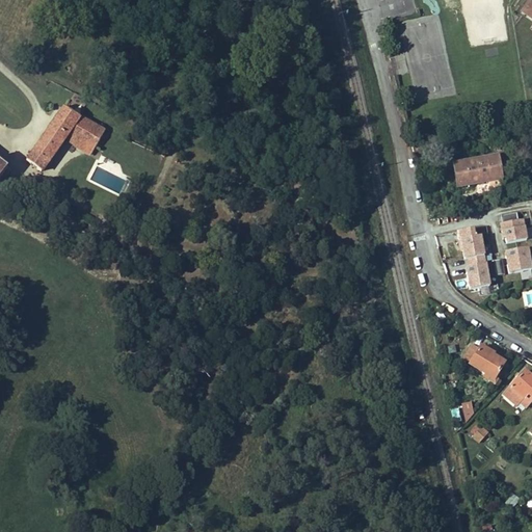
[(377,0),(378,15),(414,15),(413,0),(377,0)]
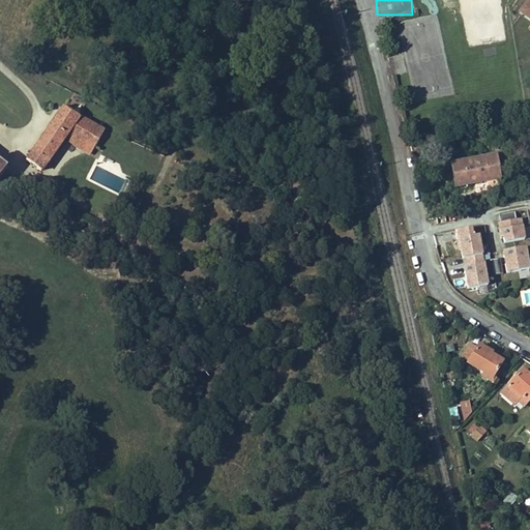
[(93,148),(106,131),(99,128),(90,124),(81,119),(74,115),(64,109),(27,160),(41,172),(64,140),(77,148),(82,142),(93,148)]
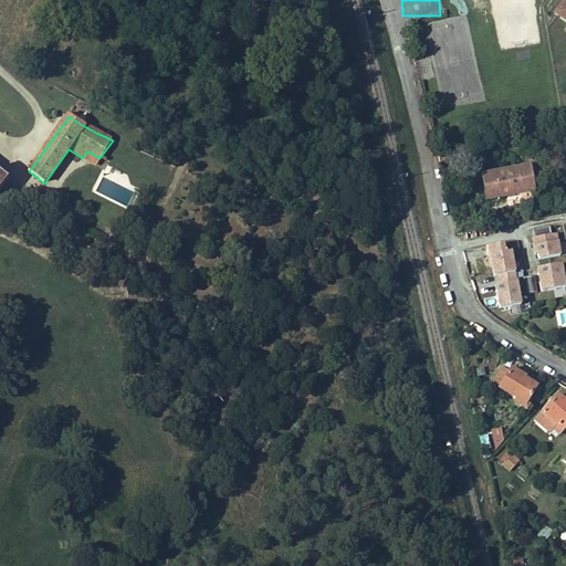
[(100,158),(87,152),(82,158),(95,166),(100,158)]
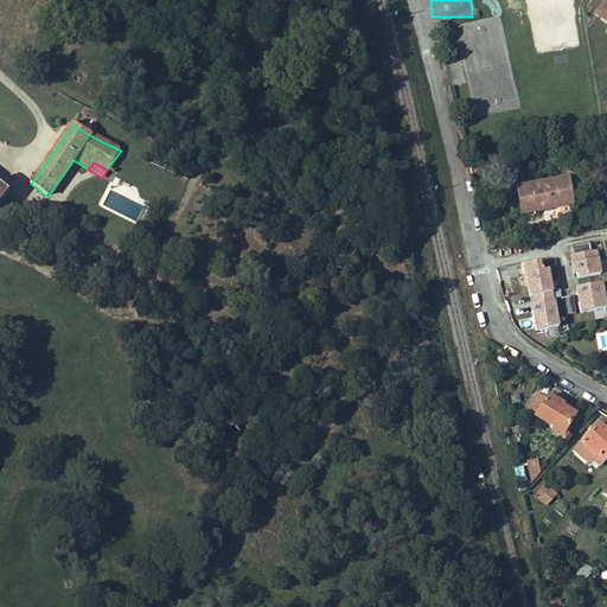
[(573,206),(572,193),(569,180),(569,179),(518,187),(523,213),(573,206)]
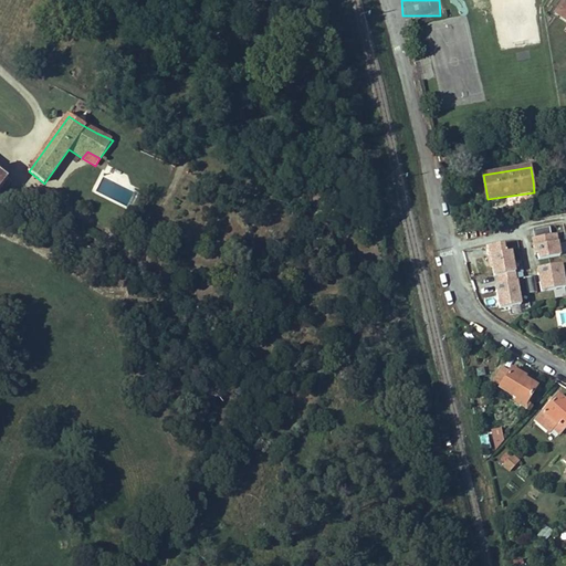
[(543,178),(542,167),(531,168),(533,180),(543,178)]
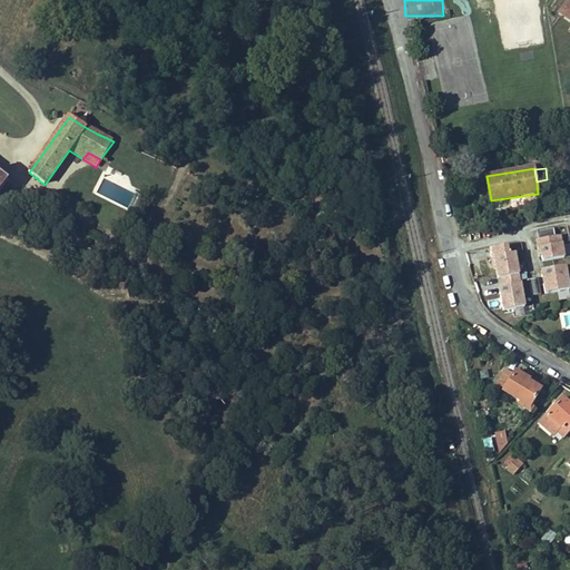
[(554,228),(538,232),(539,239),(537,241),(539,257),(542,256),(543,262),(566,257),(561,236),(557,237),(554,228)]
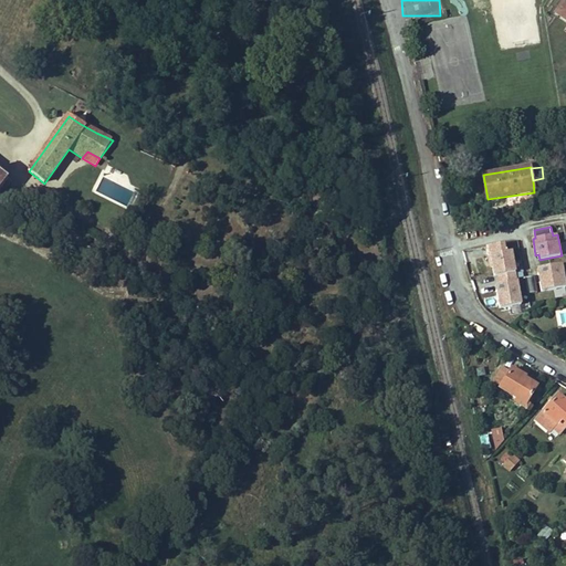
[(494,268),(495,278),(516,274),(523,273),(521,262),(514,262),(513,252),(505,253),(504,244),(486,248),(490,268),(494,268)]
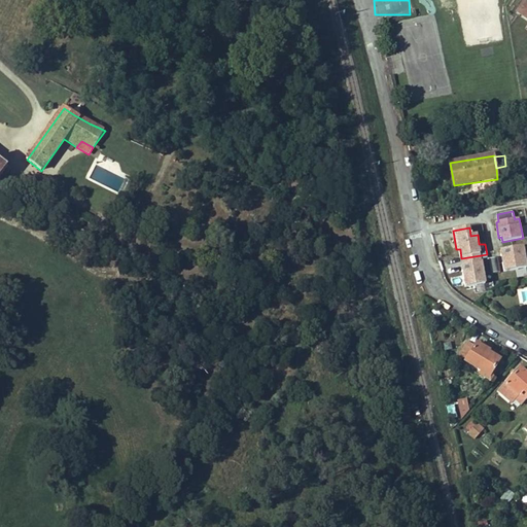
[(526,268),(526,264),(524,247),(501,251),(505,273),(526,268)]
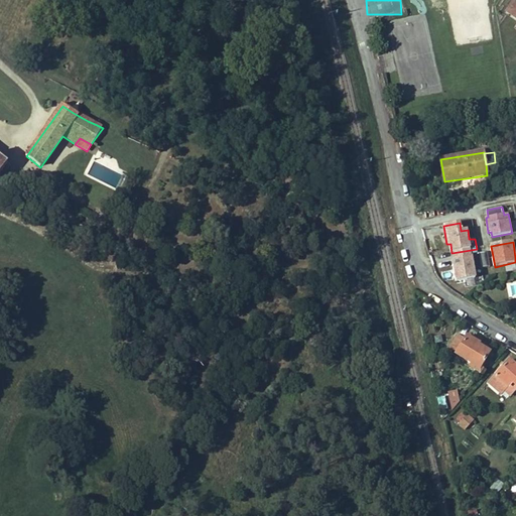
[(477,287),(471,250),(452,253),(454,261),(456,261),(456,265),(454,266),(457,284),(466,282),(467,288),(477,287)]
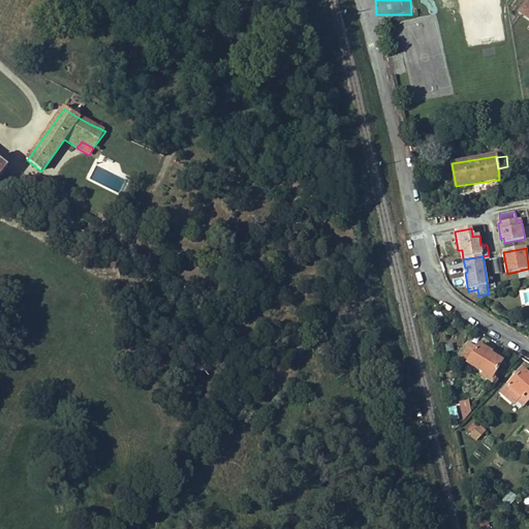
[(491,258),(492,274),(501,273),(500,257),(491,258)]
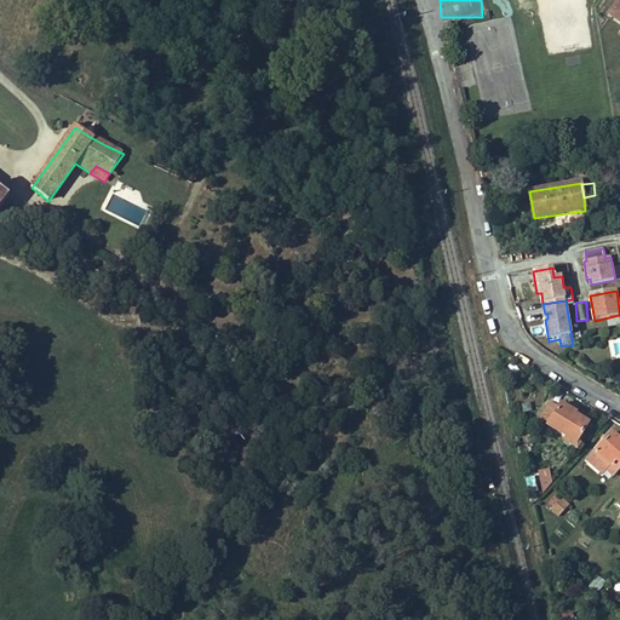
[(590,419),(577,412),(578,409),(562,400),(558,403),(551,399),(539,419),(547,424),(546,425),(564,437),(575,443),(590,419)]
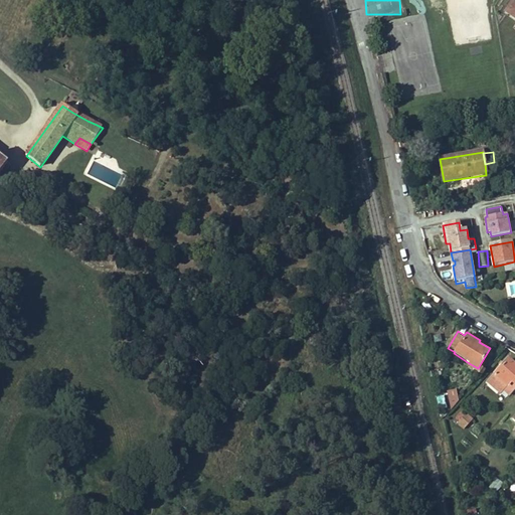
[(509,395),(514,387),(514,361),(509,356),(487,382),(500,393),(503,390),(509,395)]
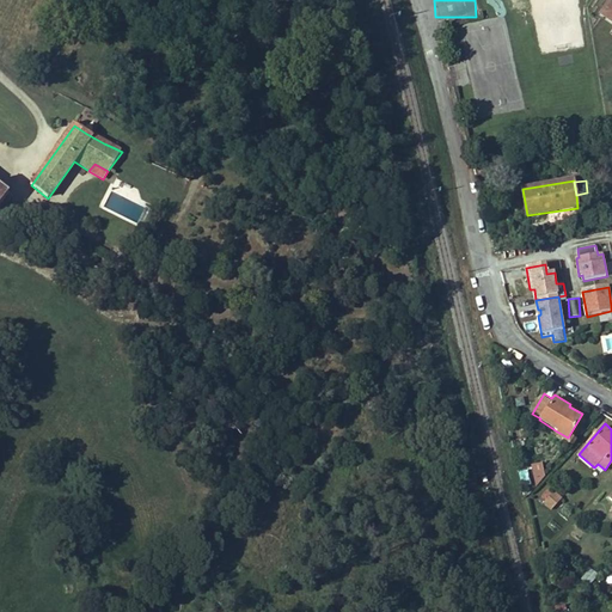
[(568,438),(557,432),(555,435),(565,442),(568,438)]
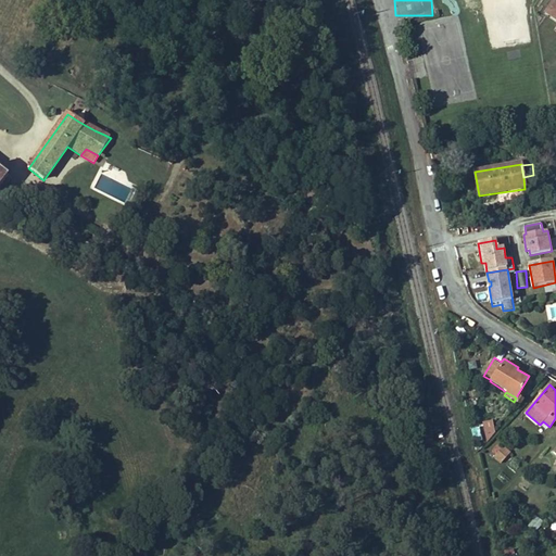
[(495,432),(493,419),(483,421),(488,441),(495,432)]
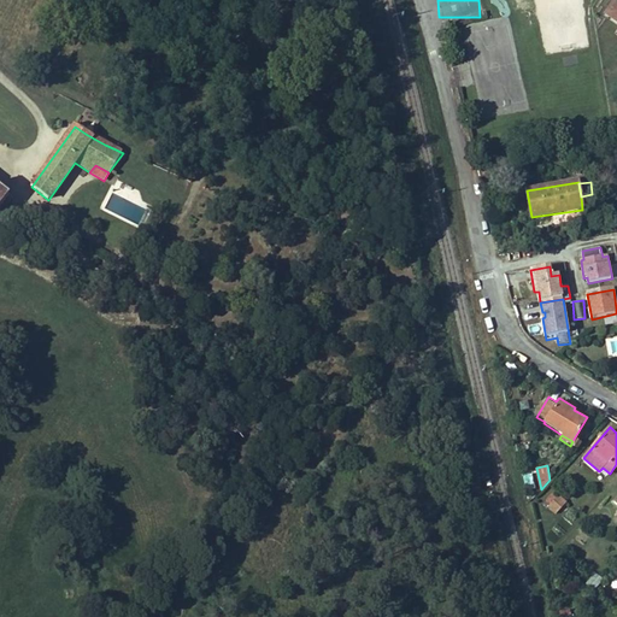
[(556,515),(568,501),(560,494),(548,507),(556,515)]
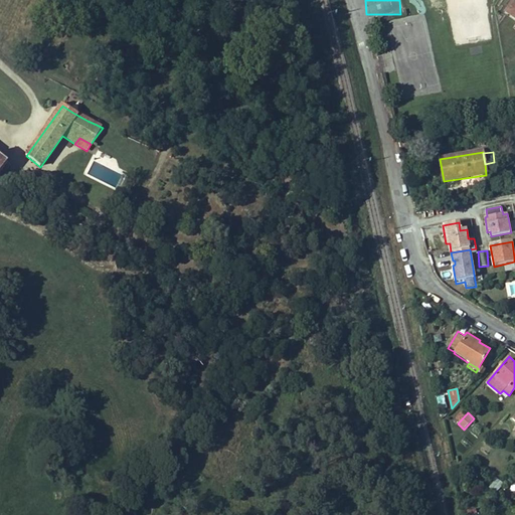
[(497,494),(504,483),(497,477),(489,488),(497,494)]
